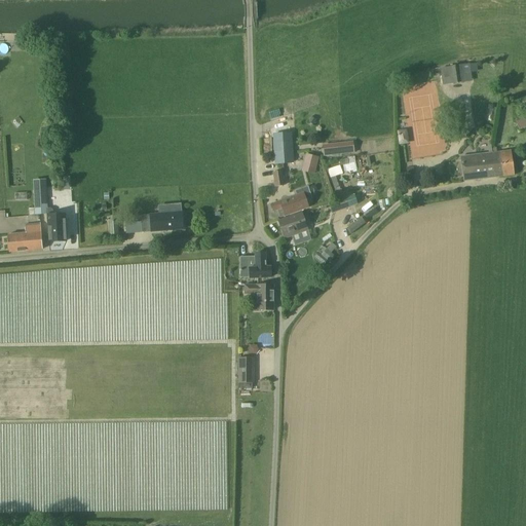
[(449,67),(451,84),(471,82),(468,64),(449,67)]
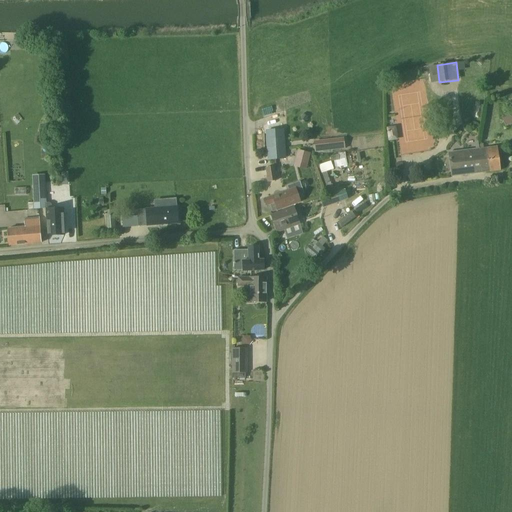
[(511,124),(511,115),(502,118),(505,126),(511,124)]
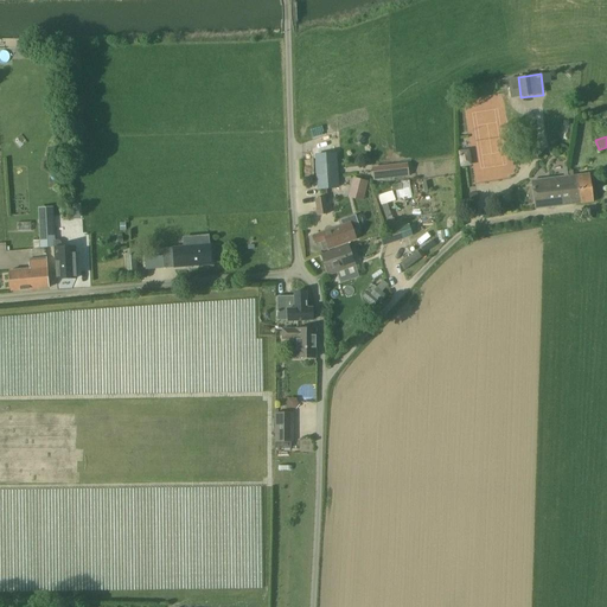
[(339,187),(337,164),(315,165),(317,190),(324,189),(324,195),(338,193),(338,187),(339,187)]
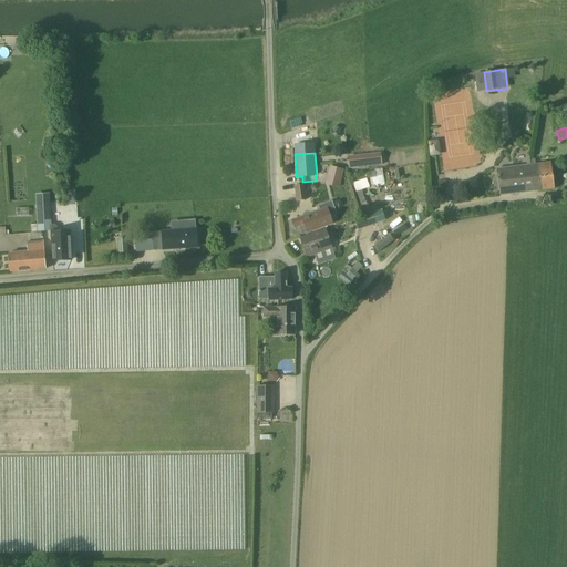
[(387,154),(354,158),(356,167),(388,163),(387,154)]
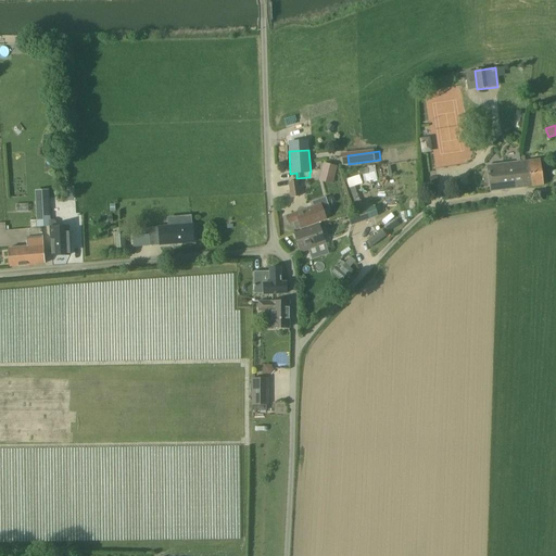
[(521,162),(523,187),(531,186),(532,186),(543,185),(540,160),(529,161),(521,162)]
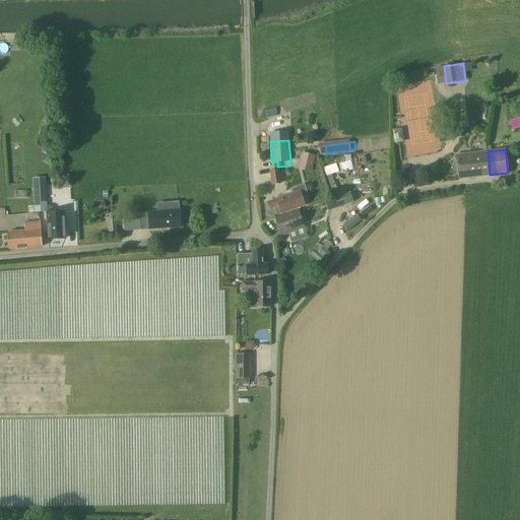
[(490,175),(488,151),(456,155),(459,179),(490,175)]
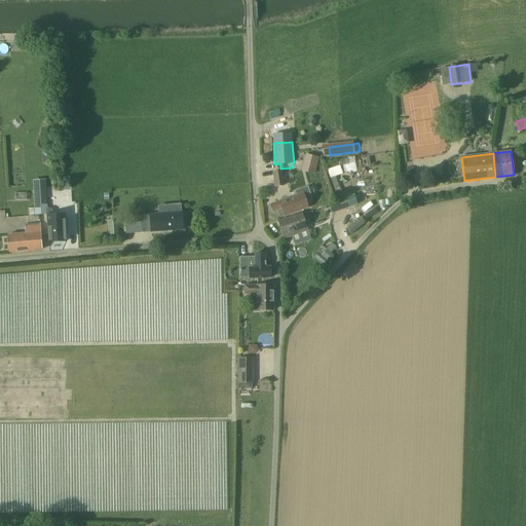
[(318,158),(306,155),(303,167),(315,171),(318,158)]
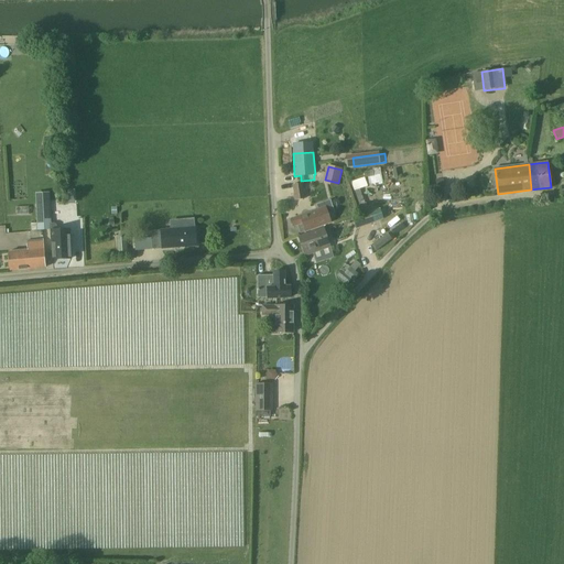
[(350,182),(354,191),(368,185),(365,176),(350,182)]
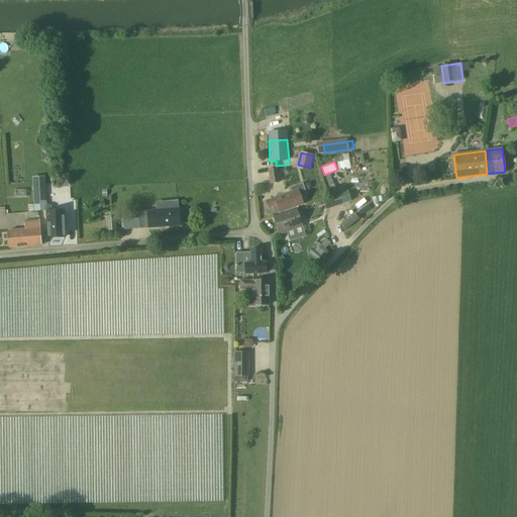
[(408,172),(406,164),(399,166),(400,173),(408,172)]
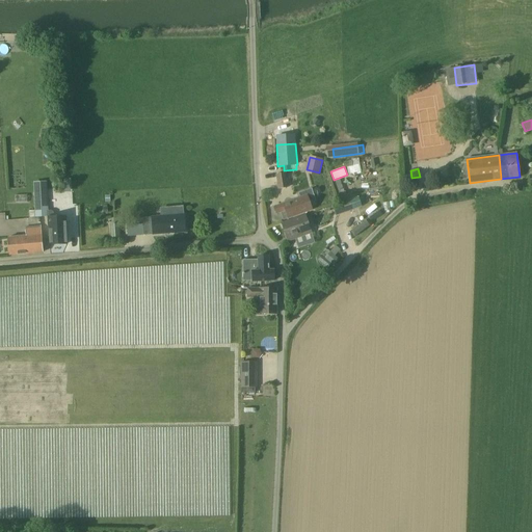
[(285,173),(275,175),(278,189),(288,187),(285,173)]
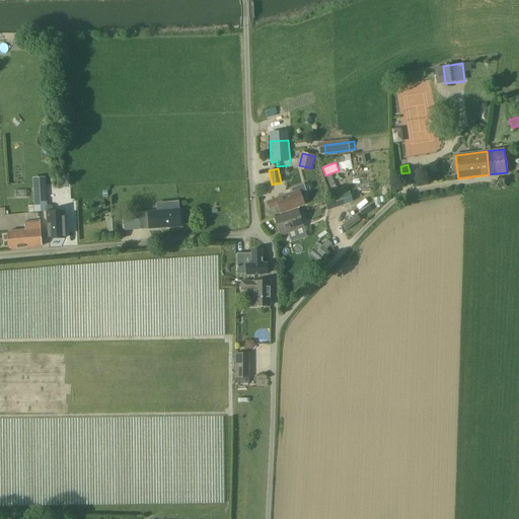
[(47,205),(46,187),(46,177),(33,177),(33,188),(34,206),(47,205)]
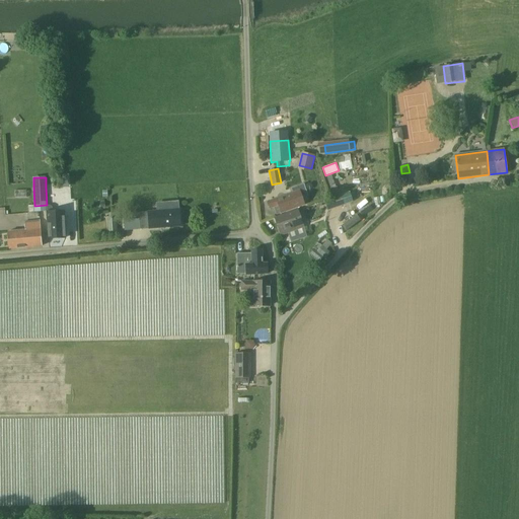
[(304,205),(301,199),(308,197),(304,183),(291,189),(292,193),(267,202),(270,209),(278,206),(281,213),(304,205)]
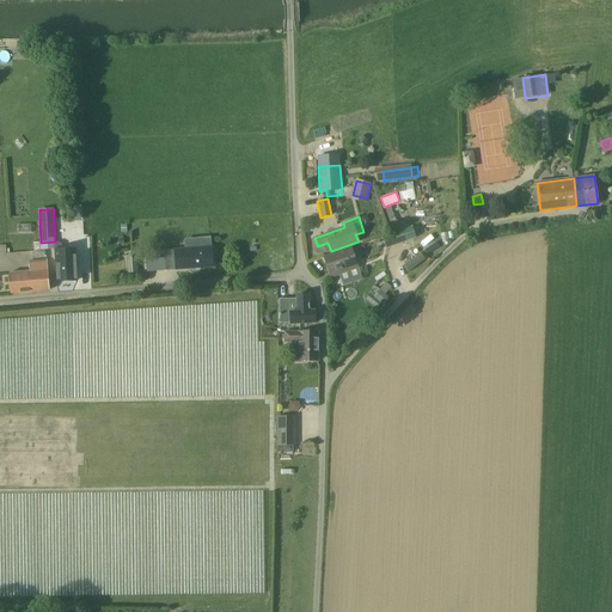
[(405,242),(401,227),(398,224),(389,226),(391,233),(381,237),(386,249),(405,242)]
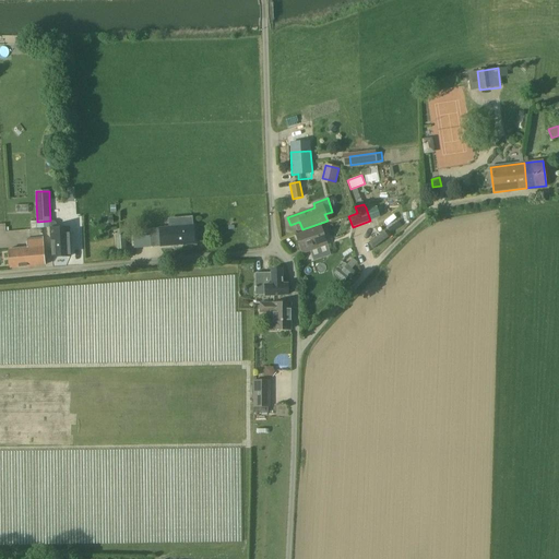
[(393,234),(403,228),(399,222),(389,228),(393,234)]
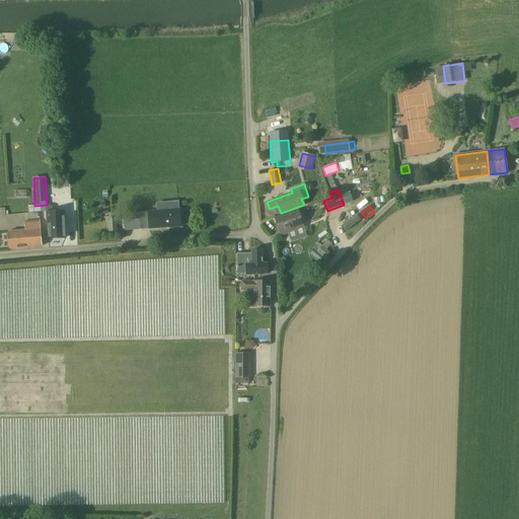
[(148,225),(148,229),(180,226),(179,209),(139,213),(140,225),(148,225)]
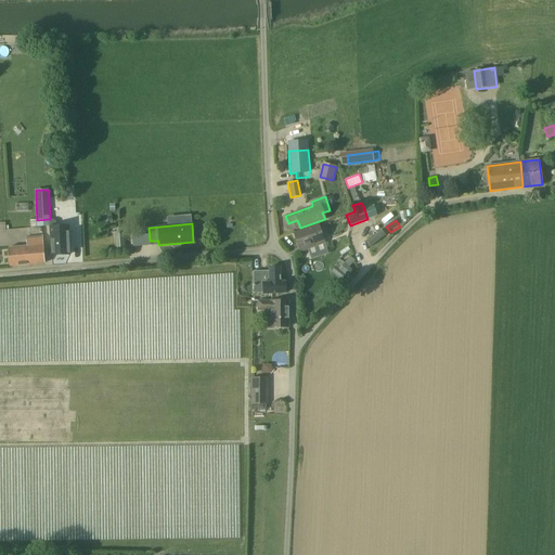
[(125,247),(125,233),(124,233),(124,224),(114,224),(114,234),(115,234),(116,247),(125,247)]
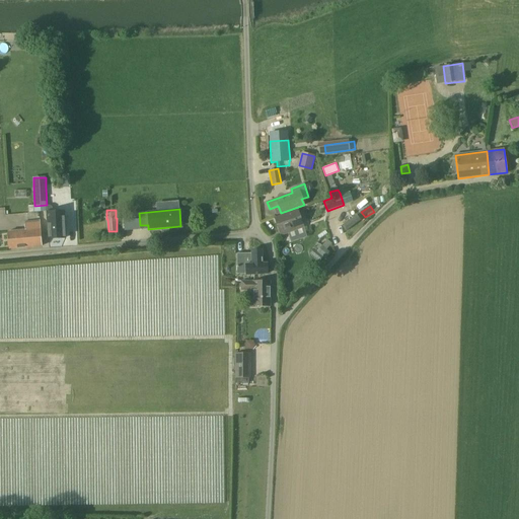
[(302,223),(297,210),(274,218),(279,231),(302,223)]
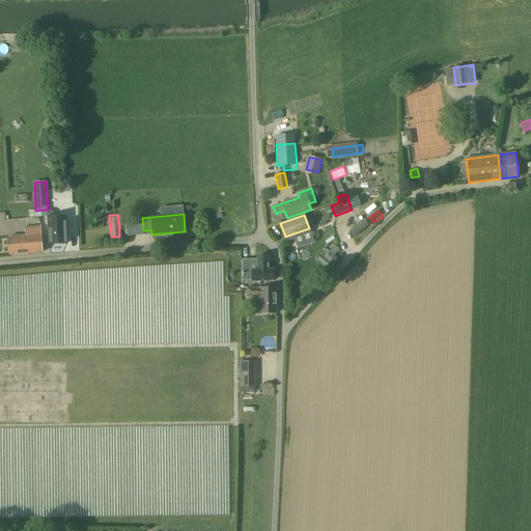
[(65,216),(49,217),(50,244),(66,244),(65,216)]
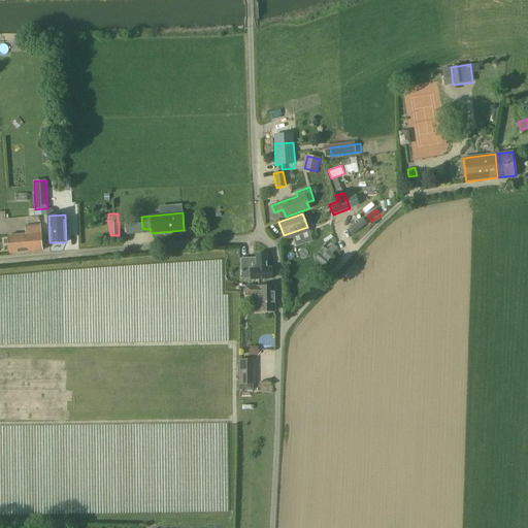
[(364,218),(348,228),(352,234),(367,224),(364,218)]
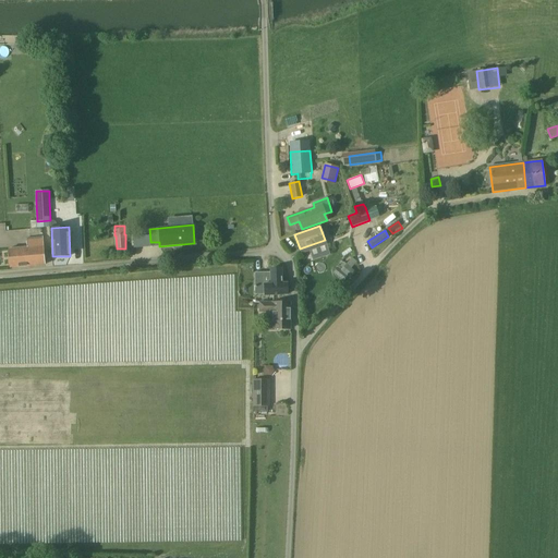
[(46,265),(44,238),(26,239),(27,247),(9,250),(10,267),(46,265)]
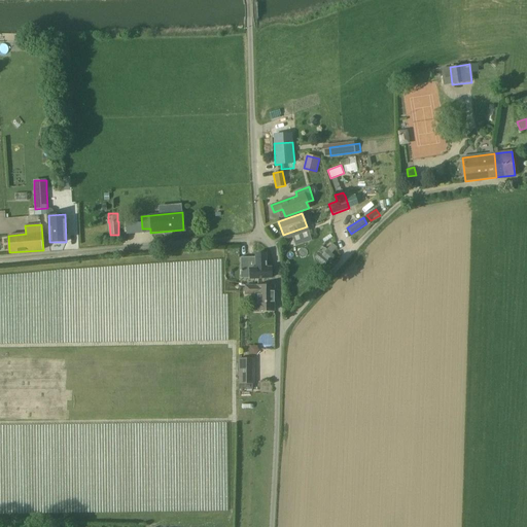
[(324,266),(337,256),(328,246),(316,255),(324,266)]
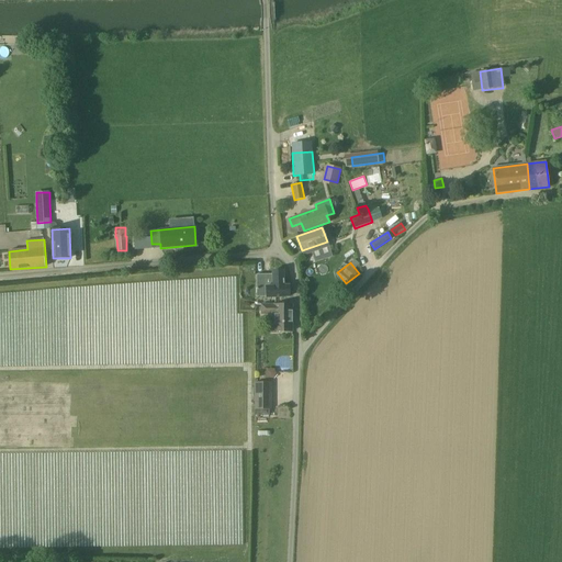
[(272,274),(256,274),(256,296),(266,295),(266,298),(289,296),(289,285),(284,285),(283,270),(272,271),(272,274)]
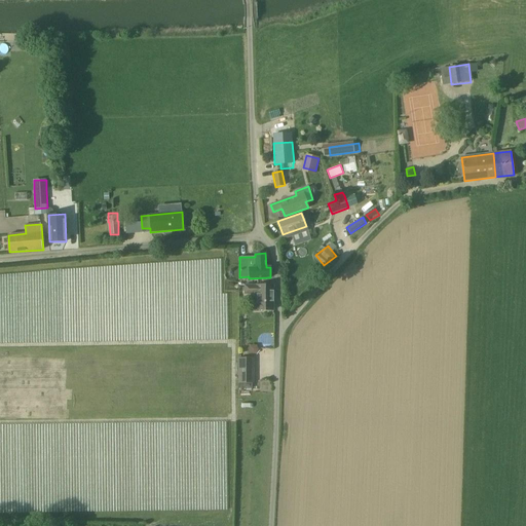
[(245,294),(257,294),(257,309),(273,309),(273,285),(245,285),(245,294)]
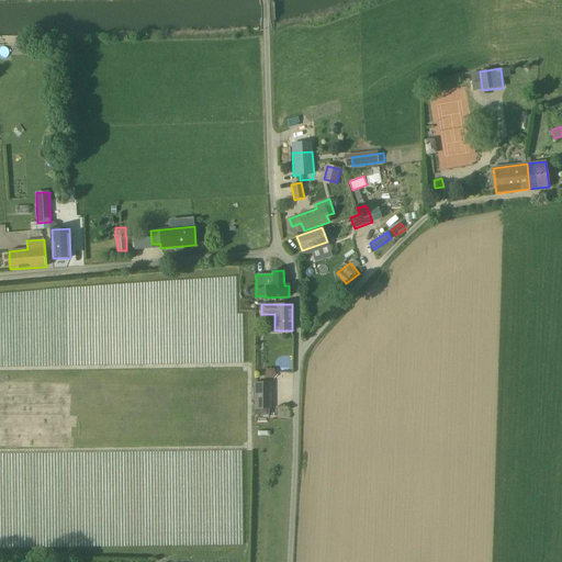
[(266,378),(276,377),(274,368),(266,369),(266,378)]
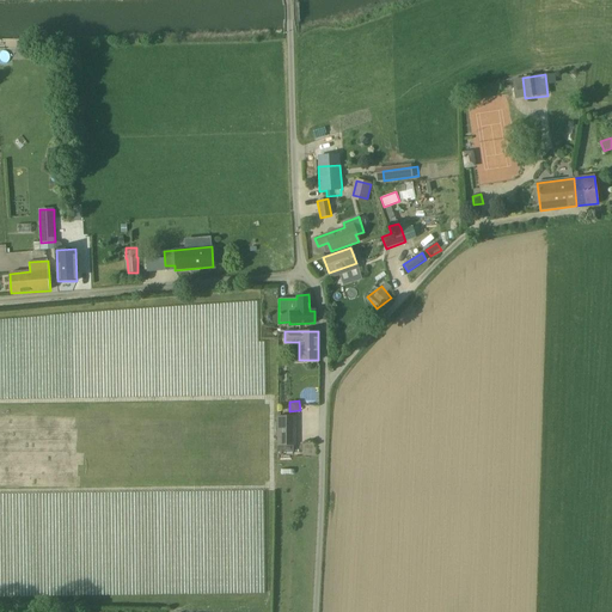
[(279,417),(279,445),(277,452),(295,453),(295,446),(295,417),(279,417)]
